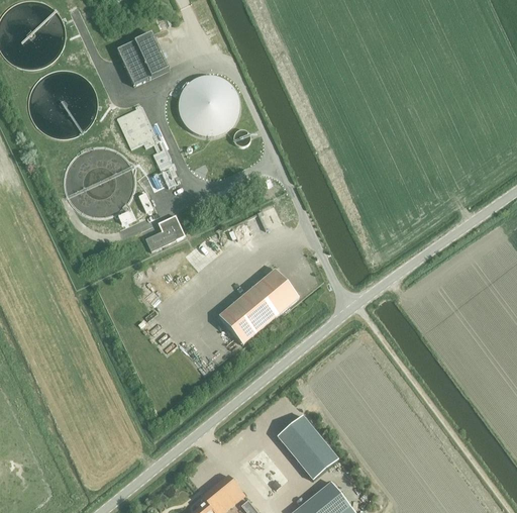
[(116,47),(133,85),(169,69),(151,31),(116,47)]
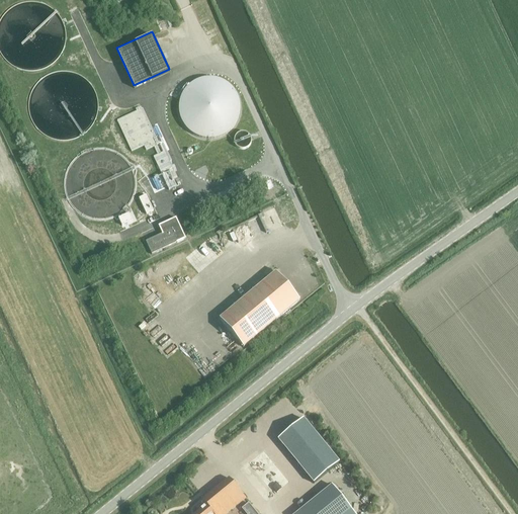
[(165,148),(162,149),(158,141),(142,105),(116,117),(131,148),(144,143),(146,147),(153,144),(157,152),(153,154),(168,186),(180,181),(165,148)]
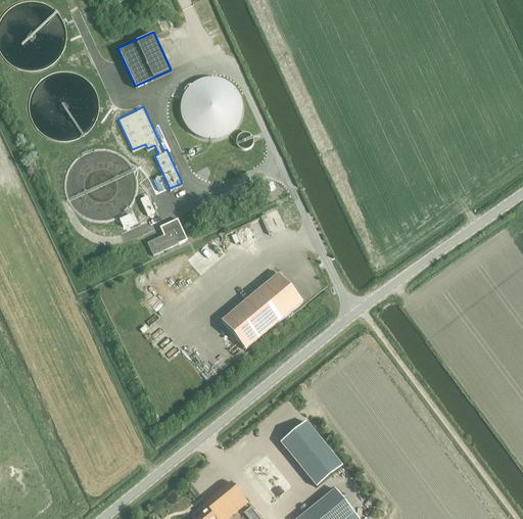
[(147,213),(154,209),(147,193),(140,197),(147,213)]
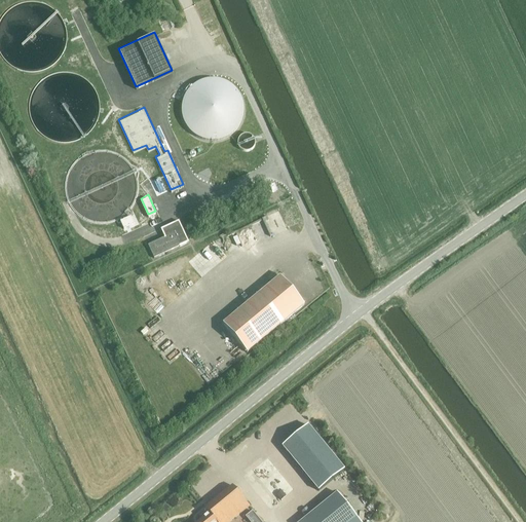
[(270,206),(275,222),(286,219),(280,202),(270,206)]
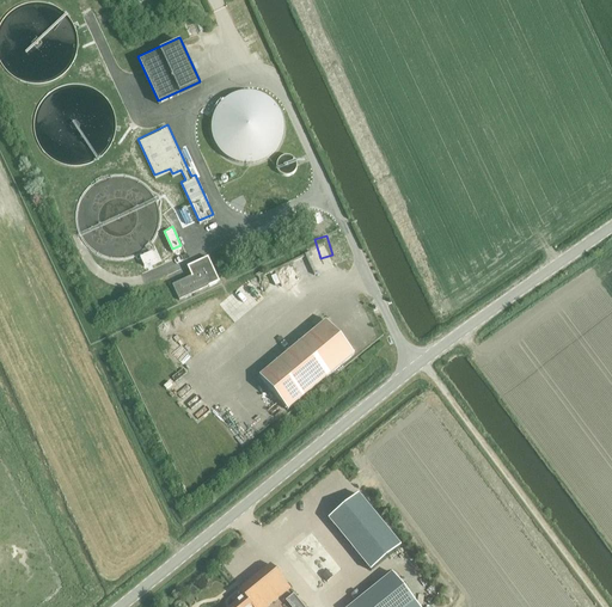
[(155,257),(152,247),(139,253),(144,263),(155,257)]
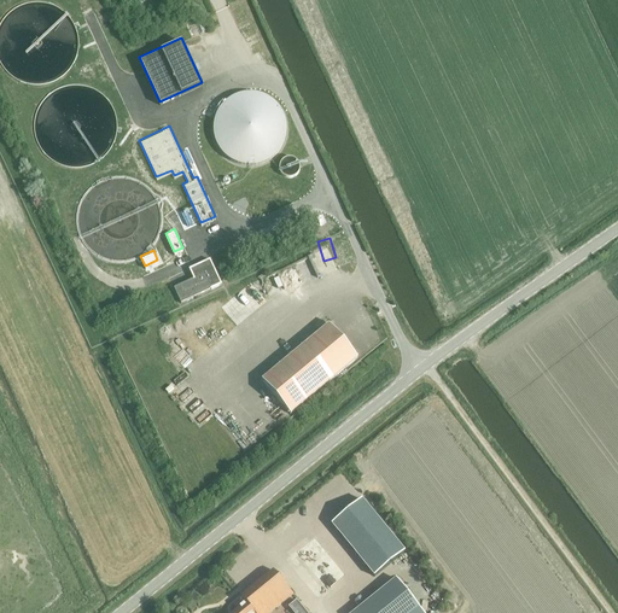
[(299,252),(262,263),(263,267),(256,269),(260,282),(304,269),(299,252)]
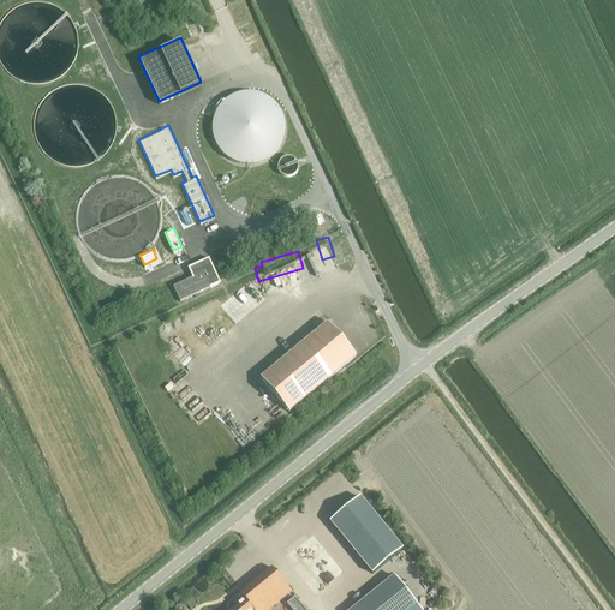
[(172,282),(179,298),(220,279),(208,255),(187,264),(192,274),(172,282)]
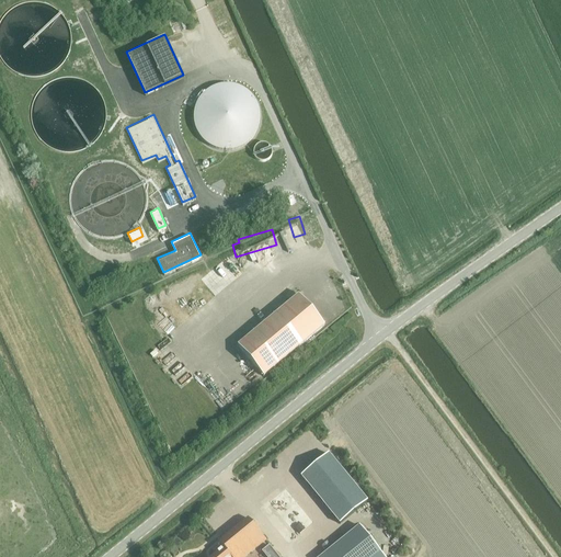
[(206,261),(221,277),(227,273),(212,257),(206,261)]
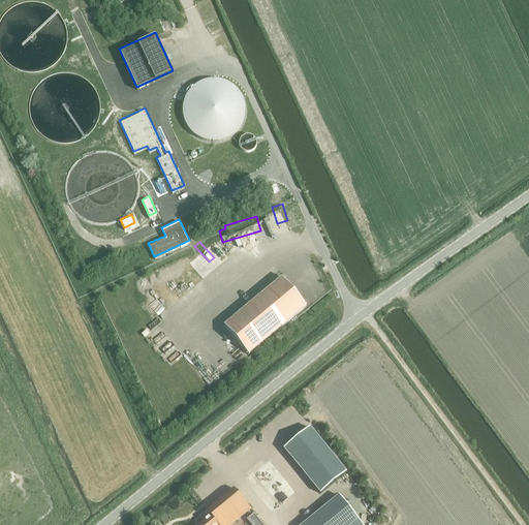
[(224,322),(248,351),(306,303),(281,274),(224,322)]
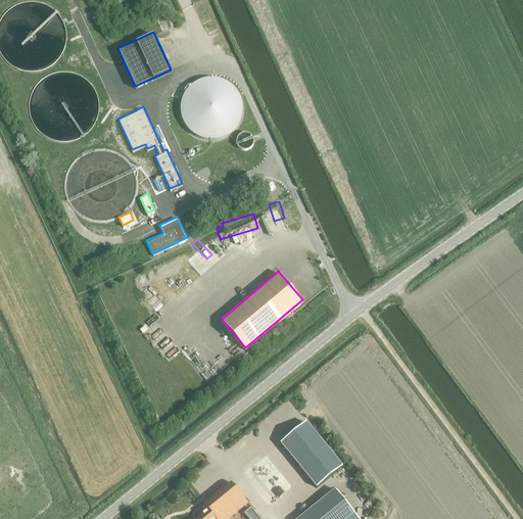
[(305,419),(280,440),(317,485),(342,464),(305,419)]
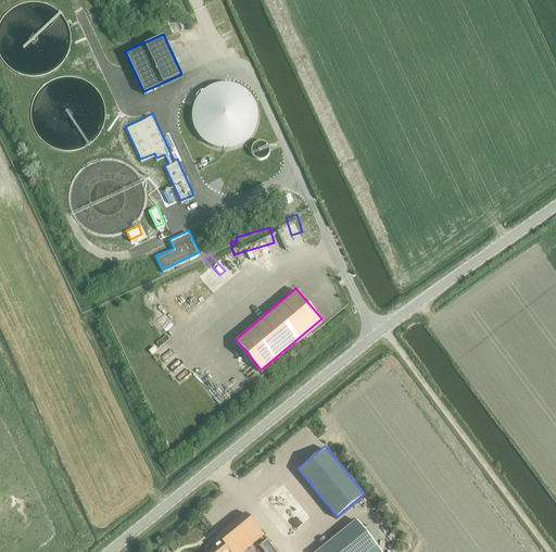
[(250,490),(260,494),(262,489),(252,485),(250,490)]
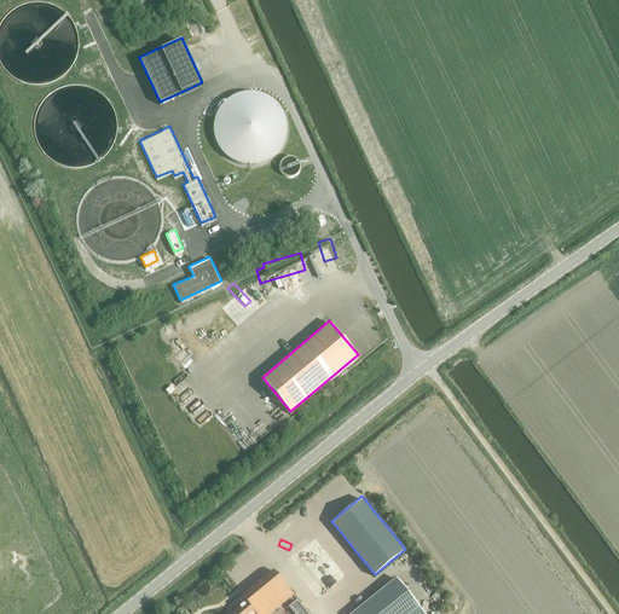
[(426,575),(422,578),(427,585),(439,578),(428,561),(420,566),(426,575)]
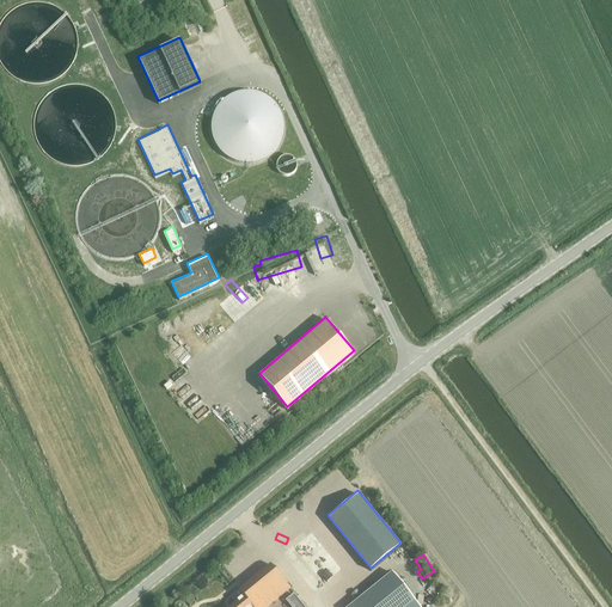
[(248,606),(252,604),(254,606),(261,606),(289,584),(270,560),(238,587),(243,593),(236,599),(234,599),(225,606),(248,606)]
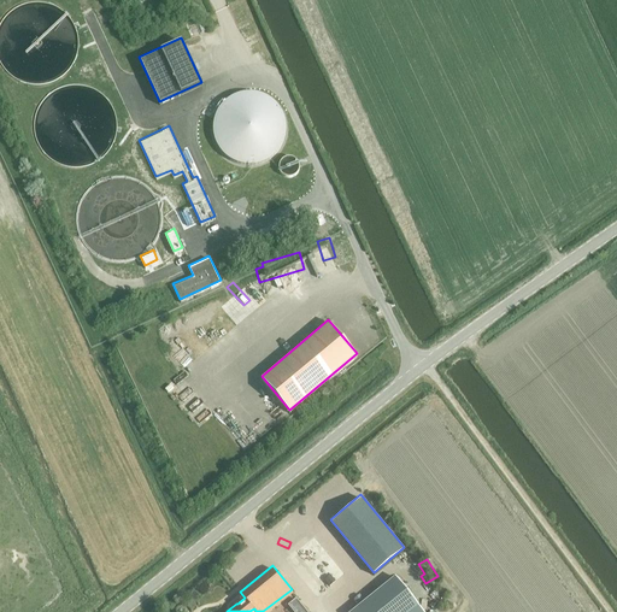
[(395,574),(348,611),(347,611),(425,611),(417,602),(395,574)]
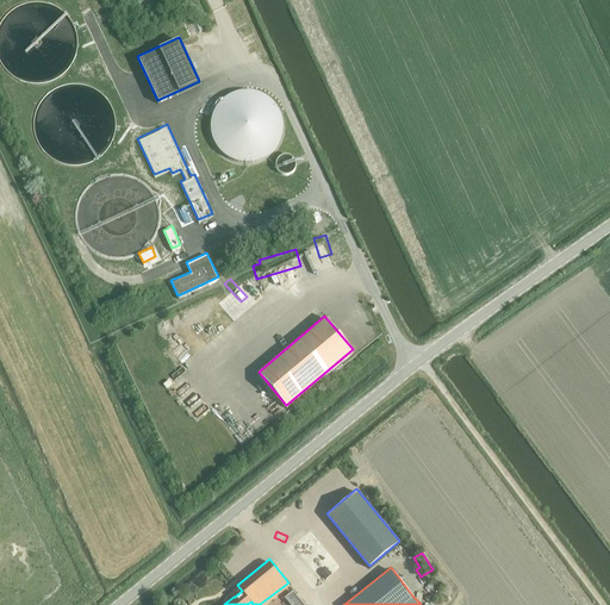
[(302,604),(293,594),(285,602),(287,604),(302,604)]
